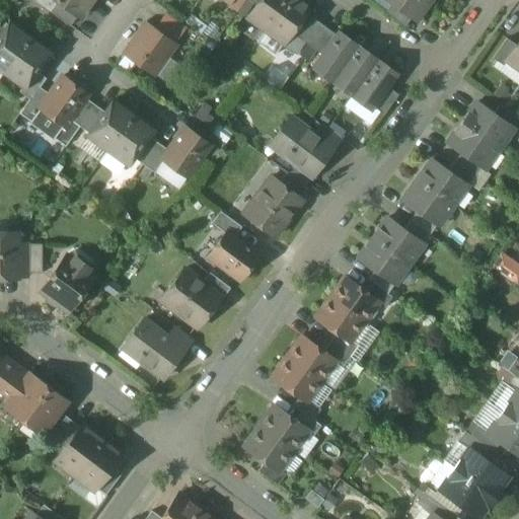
[(56,3),(52,0),(39,0),(36,3),(50,12),(56,3)]
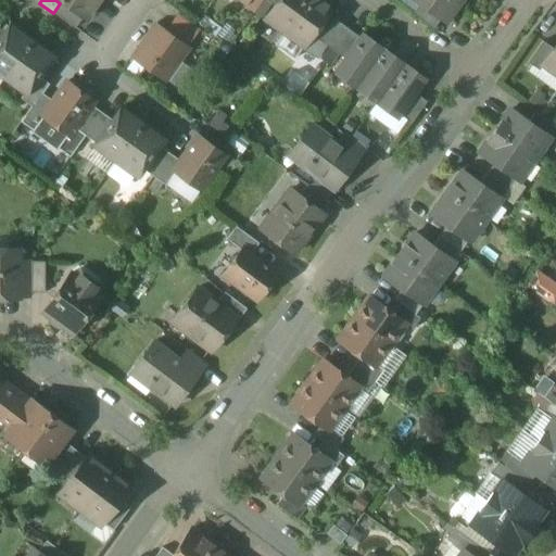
[(100,0),(55,0),(60,3),(81,19),(85,21),(100,0)]
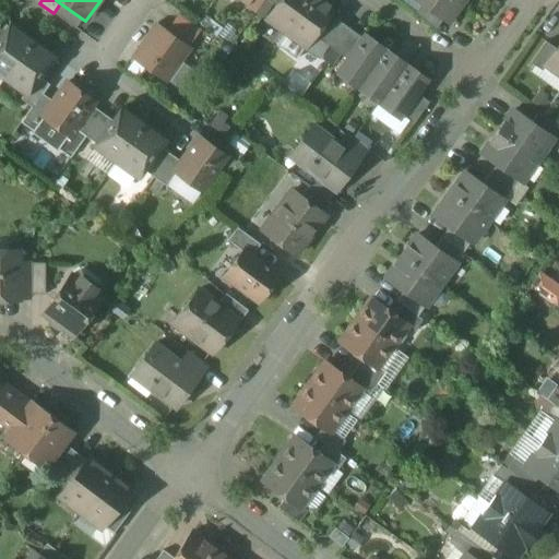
[(280,0),(275,6),(265,20),(285,34),(308,0),(280,0)]
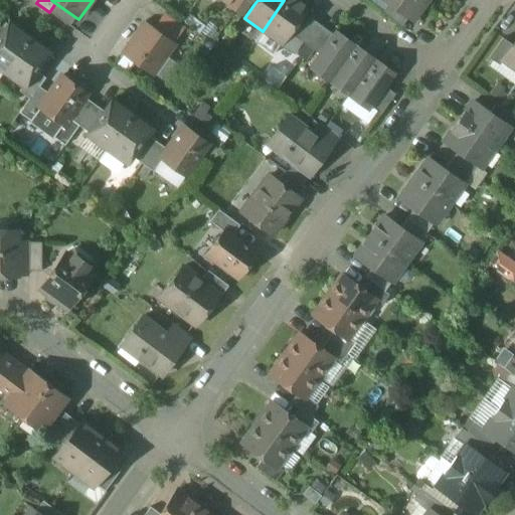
[(298,0),(284,0),(263,31),(280,44),(289,32),(302,13),(307,6),(298,0)]
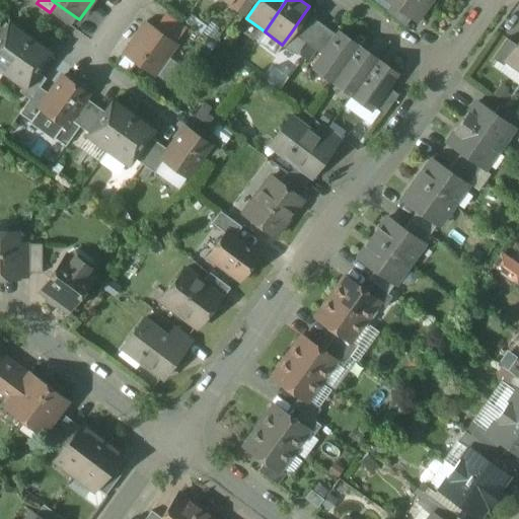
[(429,3),(424,0),(386,0),(391,3),(411,17),(416,21),(429,3)]
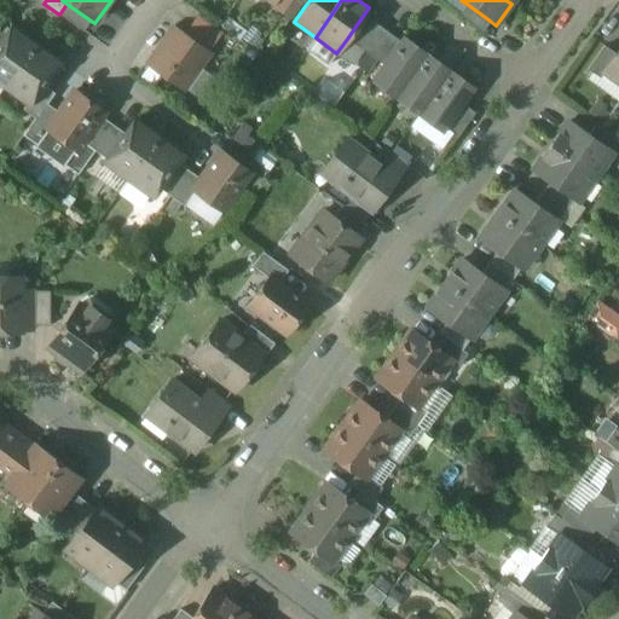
[(91,21),(67,4),(59,15),(58,15),(82,33),(91,21)]
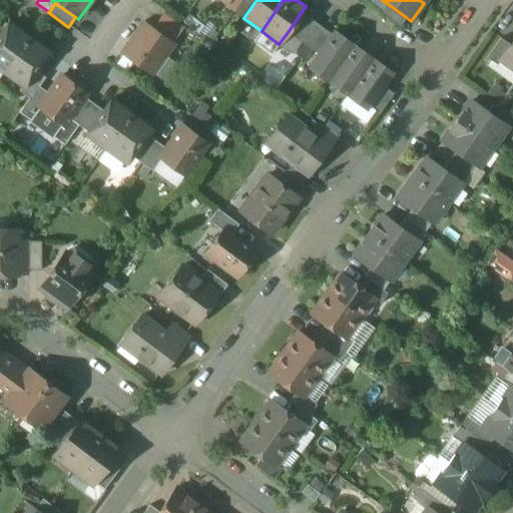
[(406,17),(387,3),(380,13),(399,27),(406,17)]
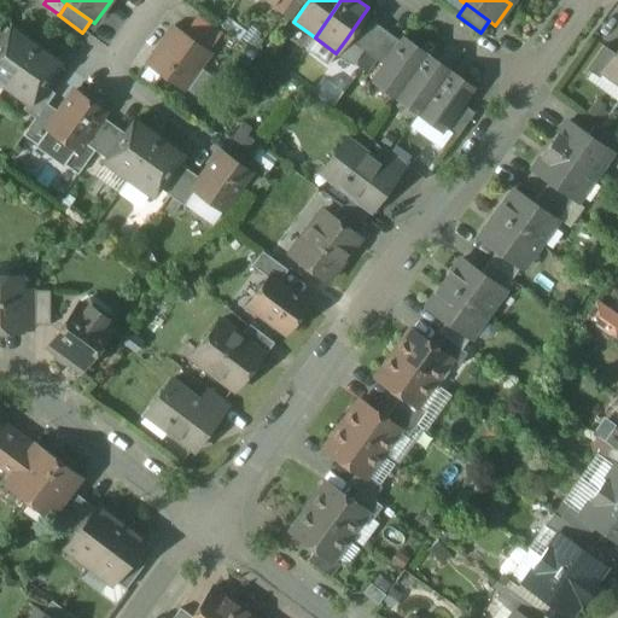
[(362,16),(347,39),(357,47),(374,24),(362,16)]
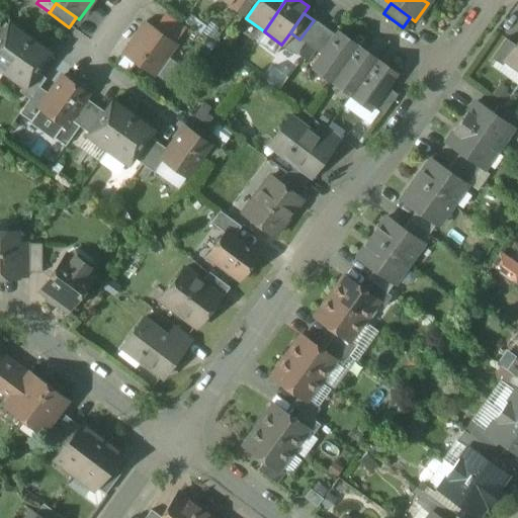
[(183,31),(163,16),(153,29),(173,45),(183,31)]
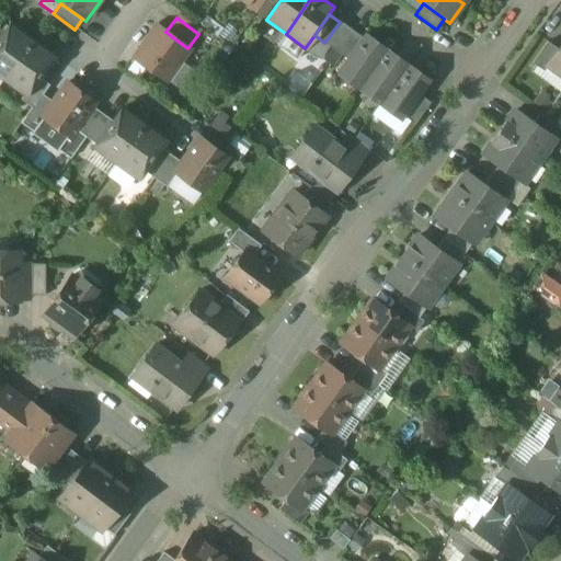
[(340,22),(324,43),(335,52),(351,30),(340,22)]
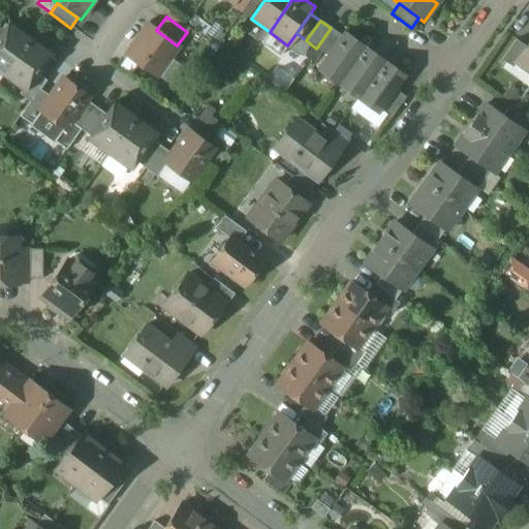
[(10,23),(0,37),(0,72),(3,75),(31,37),(10,23)]
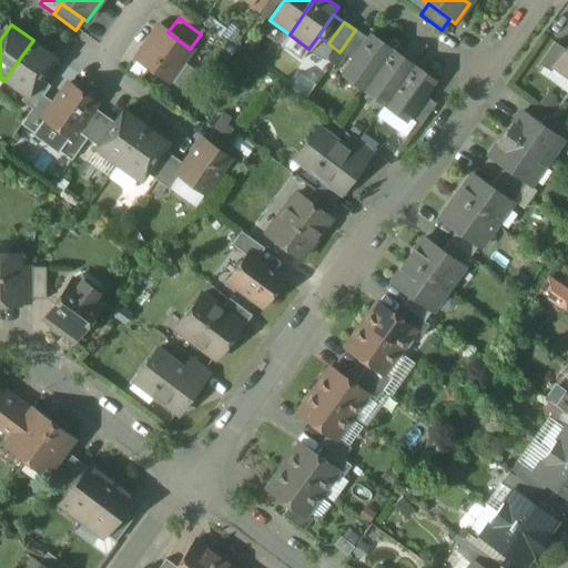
[(168,32),(160,27),(137,60),(166,82),(191,49),(190,49),(168,32)]
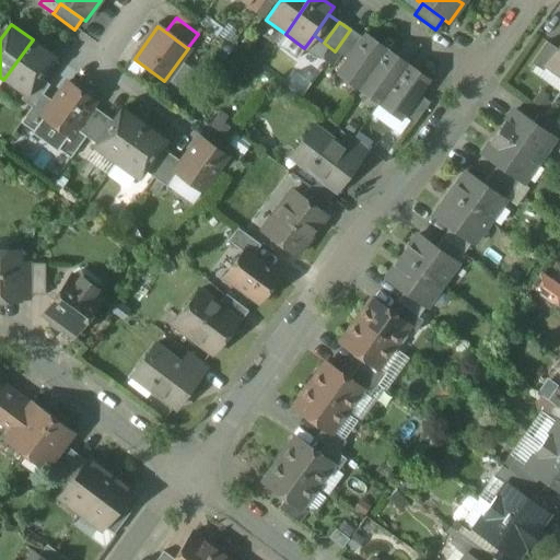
[(350,30),(335,51),(346,58),(361,37),(350,30)]
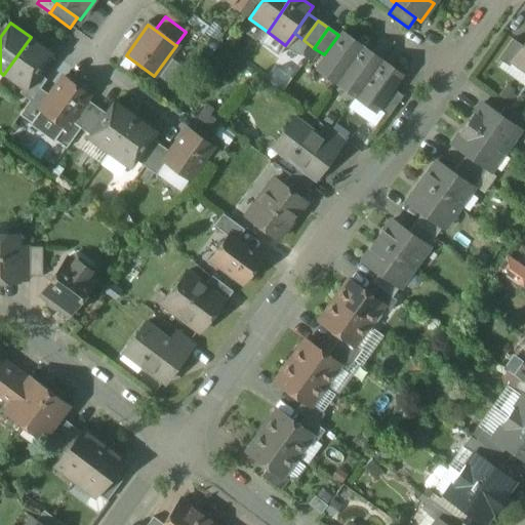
[(324,54),(314,68),(334,83),(361,46),(340,32),(324,54)]
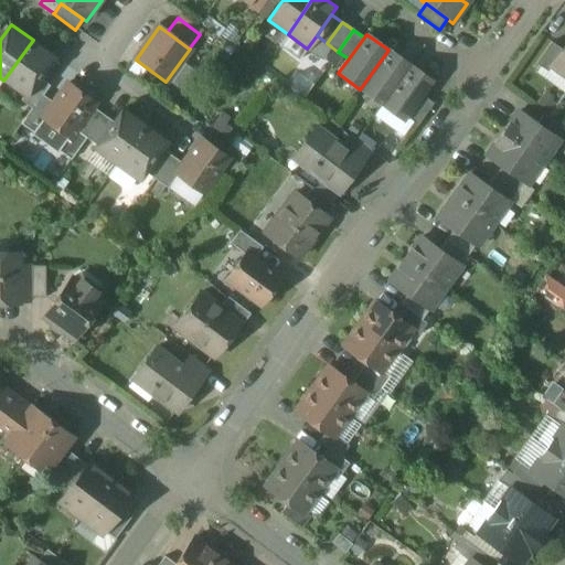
[(33,40),(3,81),(24,95),(25,96),(39,77),(54,55),(33,40)]
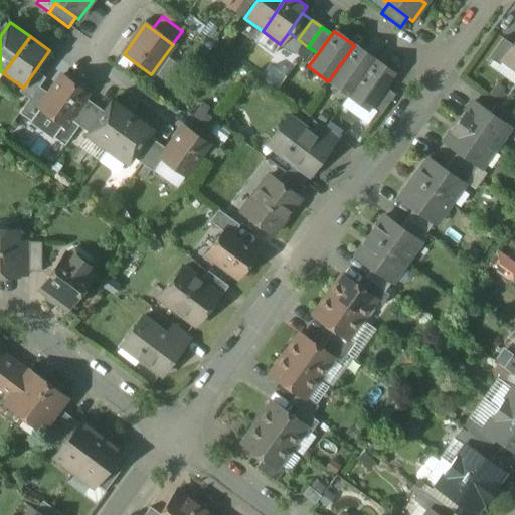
[(502,38),(488,57),(498,65),(501,60),(511,45),(502,38)]
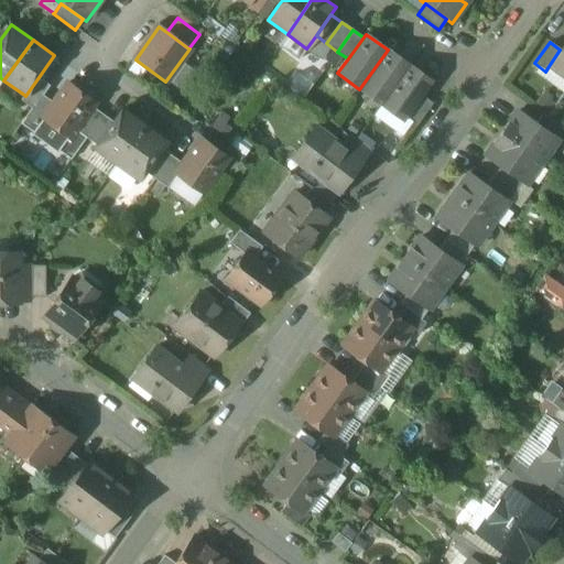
[(563,43),(560,50),(549,66),(563,76),(563,43)]
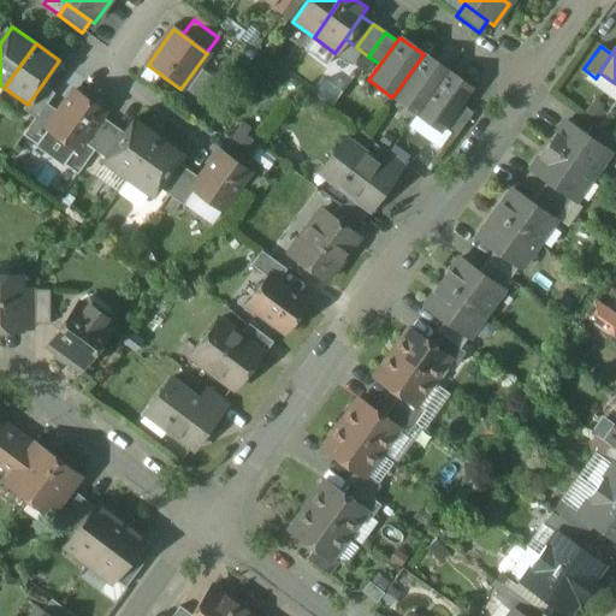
[(424,54),(392,98),(416,114),(448,71),(424,54)]
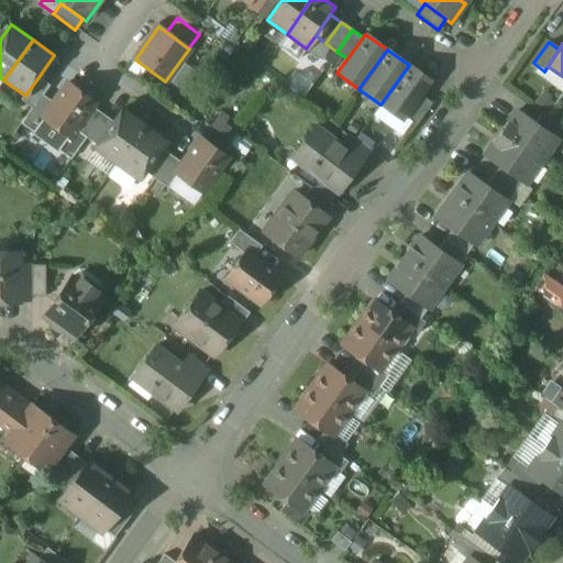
[(409,65),(381,105),(403,120),(406,117),(420,95),(431,81),(409,65)]
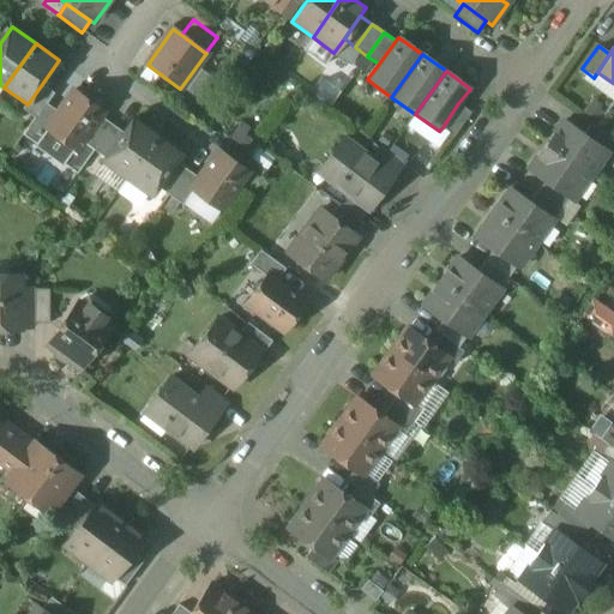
[(42,84),(28,104),(26,103),(23,109),(35,118),(46,103),(53,92),(42,84)]
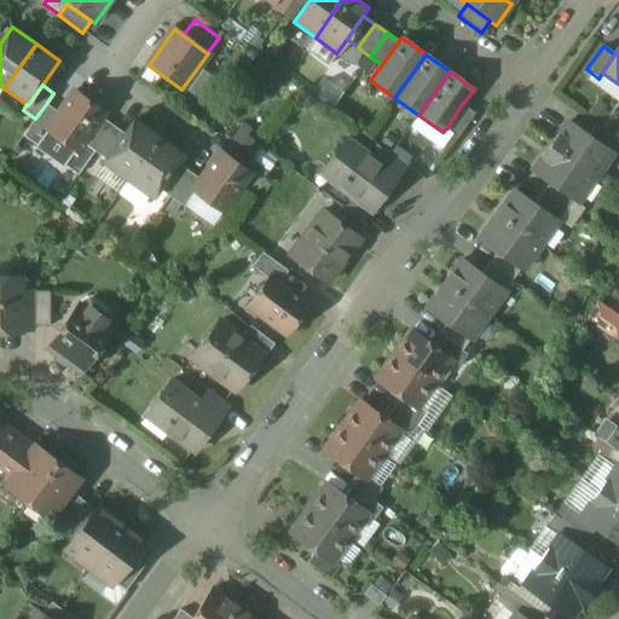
[(103,114),(73,92),(58,113),(46,128),(48,131),(77,150),(82,143),(100,117),(103,114)]
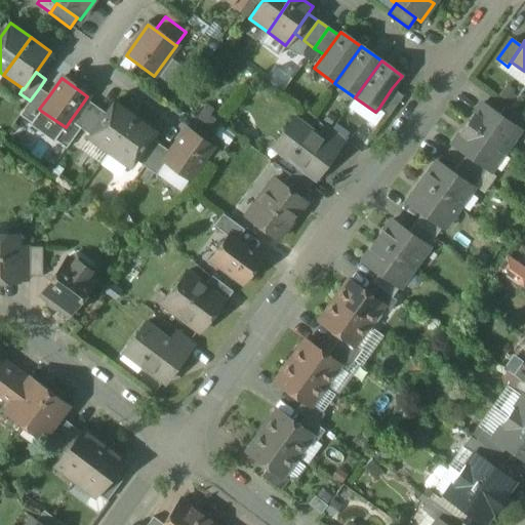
[(30,101),(24,110),(36,119),(41,111),(39,109),(49,95),(39,88),(30,101)]
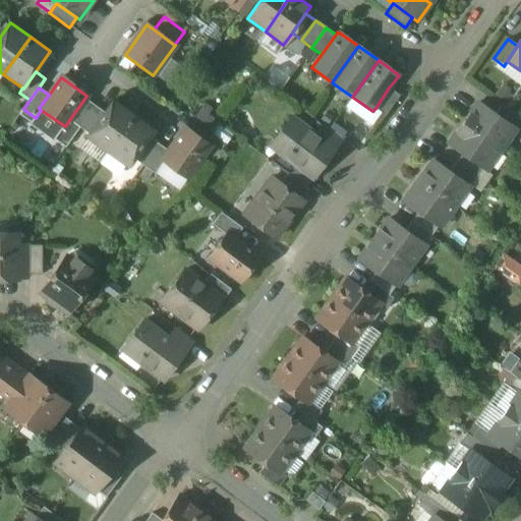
[(389,88),(375,108),(385,115),(399,95),(389,88)]
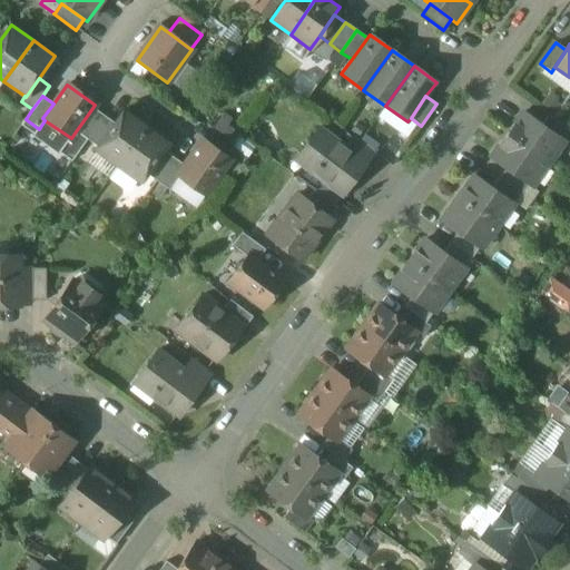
[(104,116),(92,108),(76,131),(87,139),(104,116)]
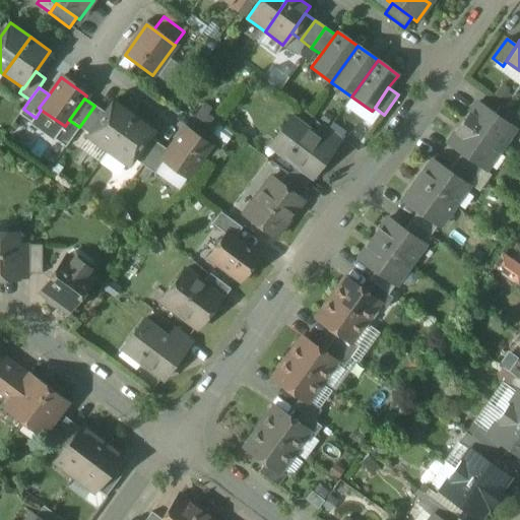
[(89,134),(87,137),(107,151),(134,114),(115,100),(105,113),(89,134)]
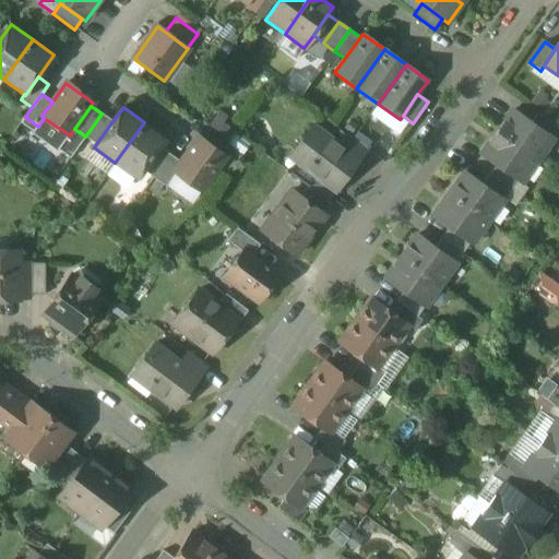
[(530,122),(512,110),(497,132),(536,159),(551,138),(530,122)]
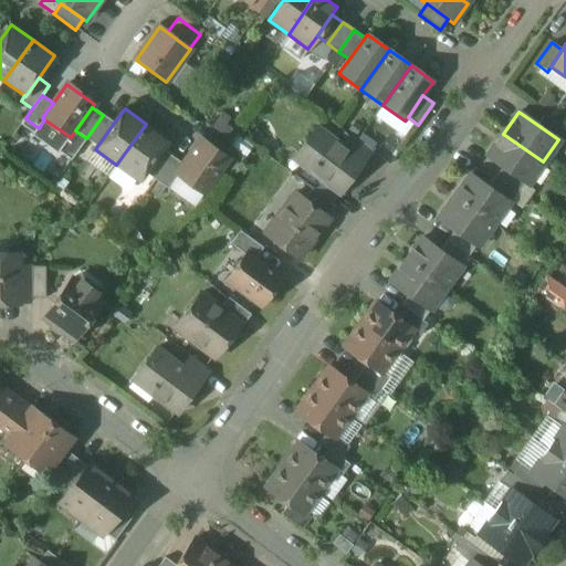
[(565,129),(544,114),(536,124),(558,139),(565,129)]
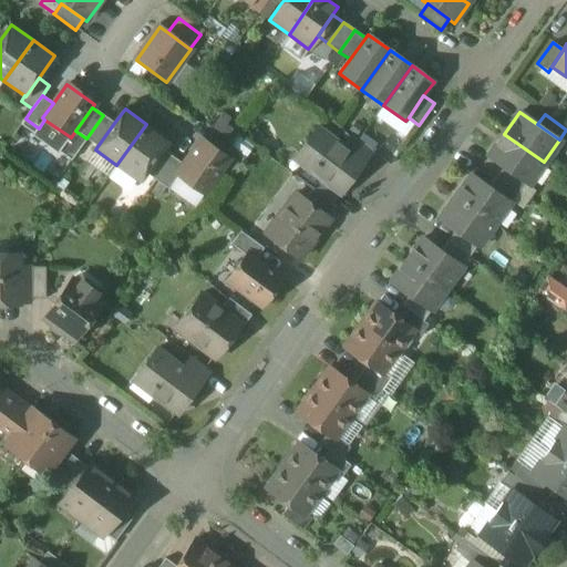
[(103,115),(86,138),(98,146),(114,123),(103,115)]
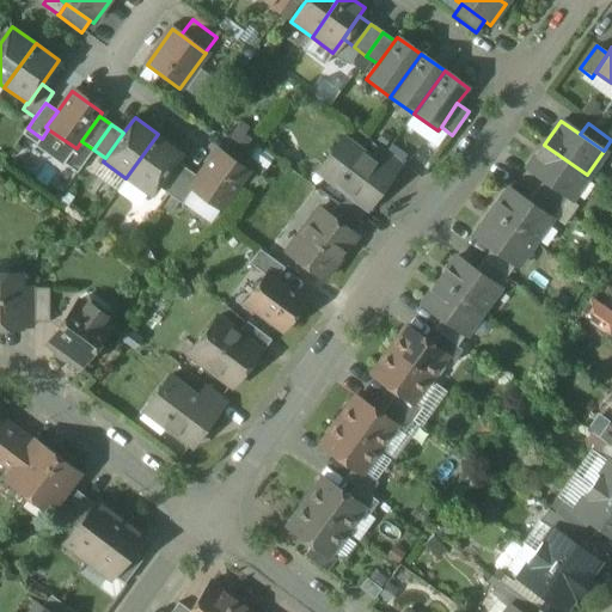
[(181,151),(158,134),(126,178),(148,195),(173,160),(181,151)]
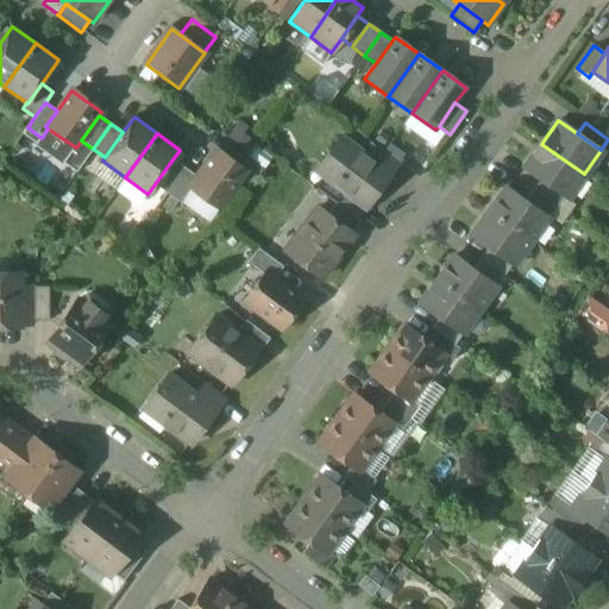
[(369,157),(341,137),(320,164),(339,179),(334,184),(344,193),(364,208),(390,174),(369,157)]
